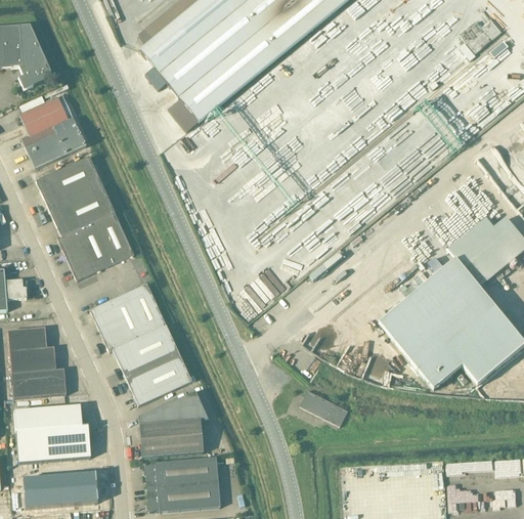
[(198,0),(139,49),(198,121),(344,0),(198,0)]
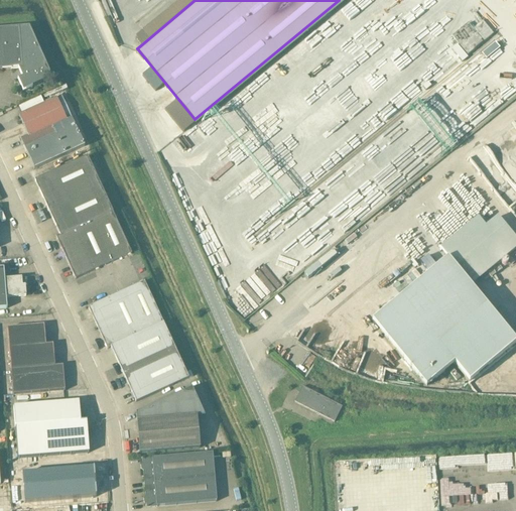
[(477,23),(487,36),(496,29),(486,17),(477,23)]
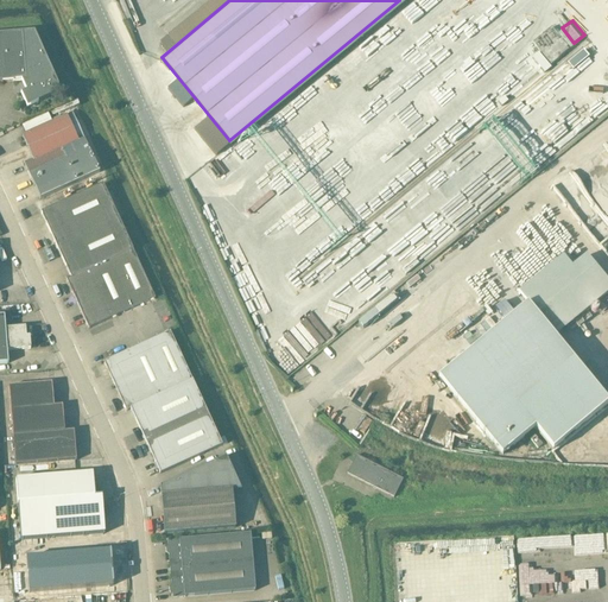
[(27,102),(62,87),(35,27),(0,30),(0,77),(23,76),(27,87),(23,89),(27,102)]
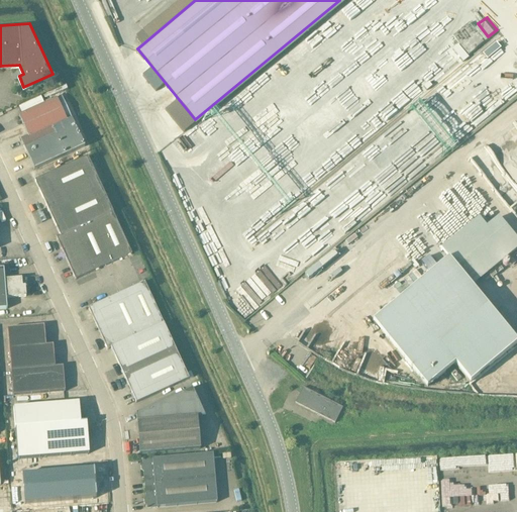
[(486,48),(491,54),(503,43),(498,38),(486,48)]
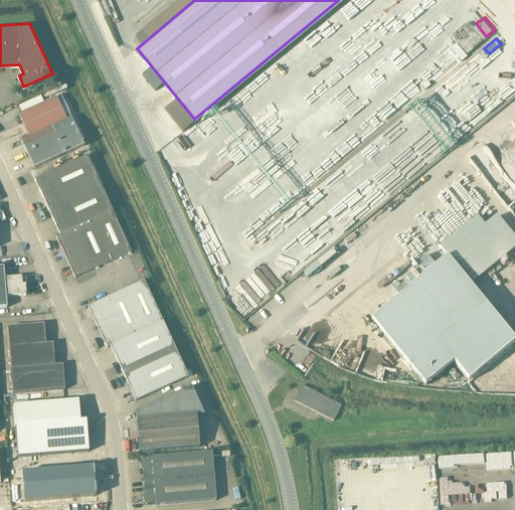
[(83,143),(61,92),(18,111),(27,131),(19,134),(21,137),(33,165),(83,143)]
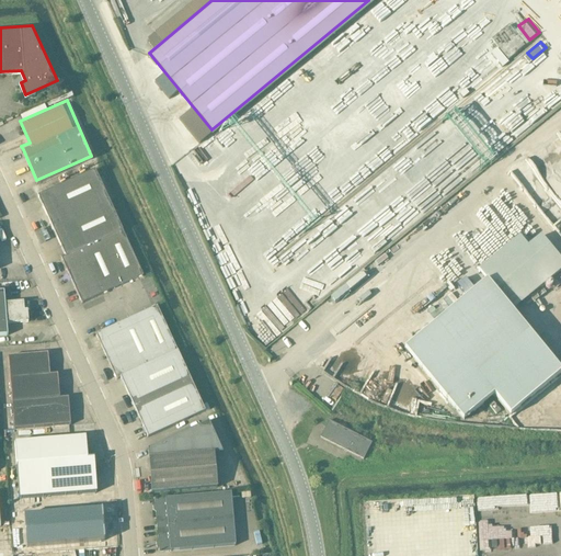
[(49,105),(47,100),(24,111),(27,117),(35,114),(34,112),(49,105)]
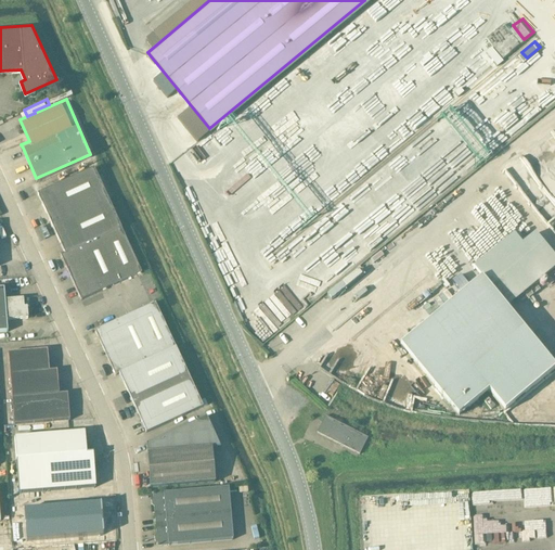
[(554,146),(532,163),(554,194),(554,146)]
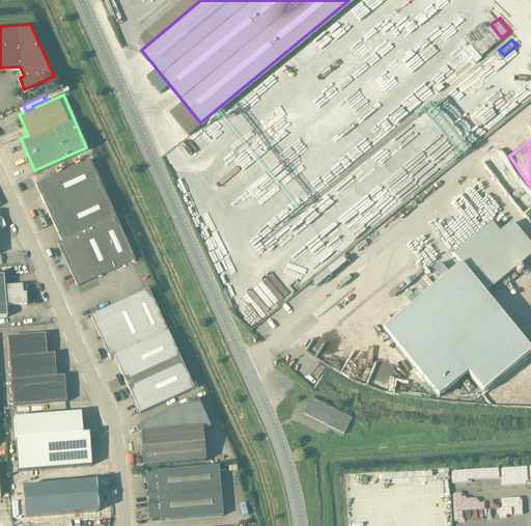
[(135,256),(89,157),(35,182),(61,238),(57,240),(77,283),(135,256)]
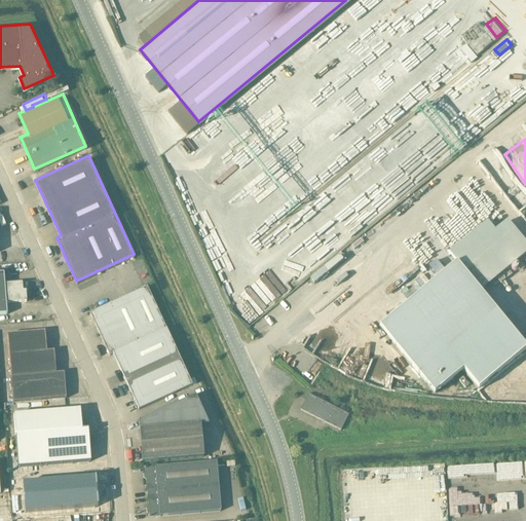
[(494,227),(487,218),(449,250),(456,259),(378,323),(434,389),(462,366),(478,385),(525,345),(479,288),(525,250),(525,240),(508,217),(494,227)]
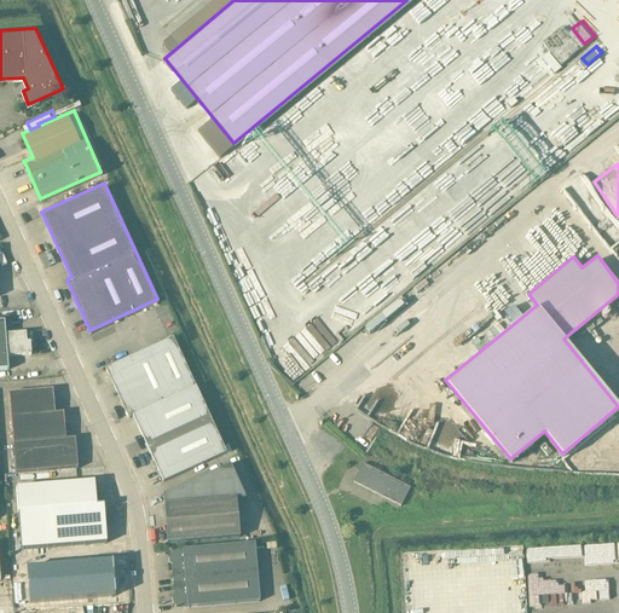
[(4,318),(0,317),(0,365),(7,365),(6,352),(30,351),(30,339),(27,339),(25,329),(5,330),(4,318)]
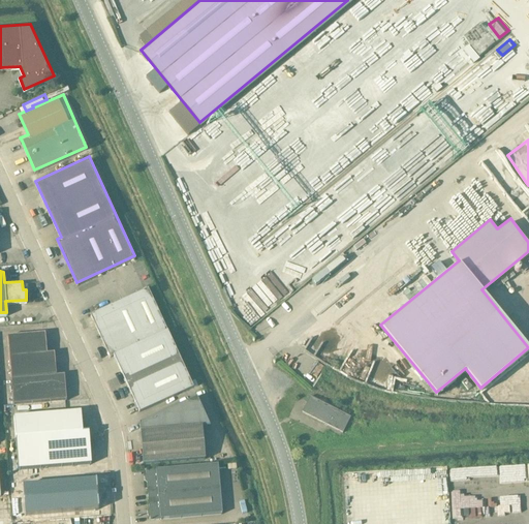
[(193,383),(148,284),(90,311),(110,355),(114,352),(138,408),(193,383)]
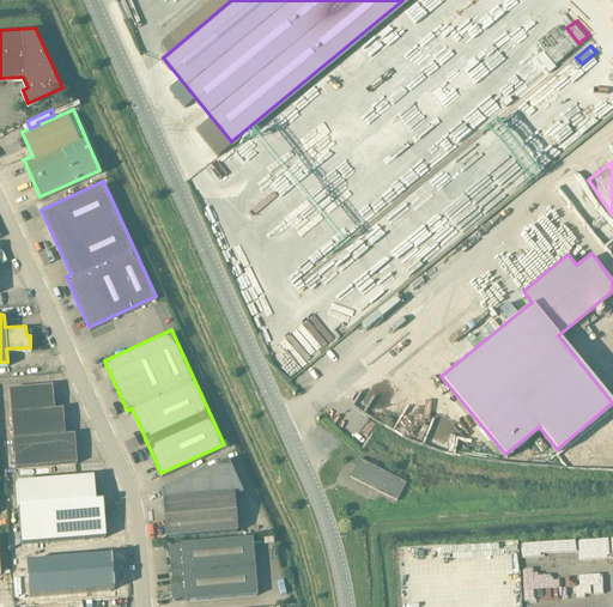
[(77,460),(74,430),(65,431),(62,405),(54,406),(52,382),(8,386),(16,465),(77,460)]
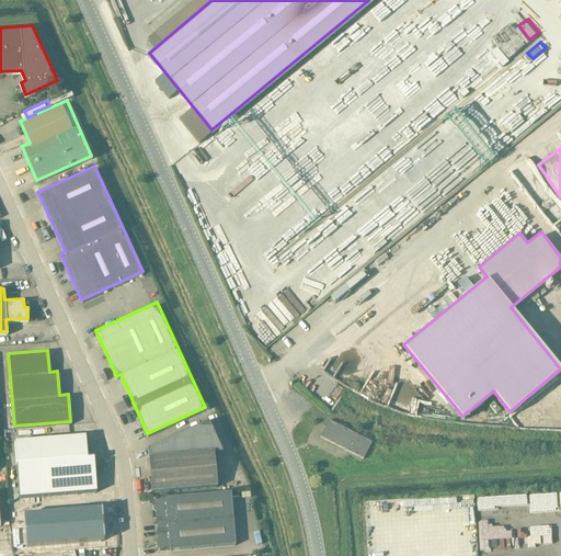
[(320,433),(363,455),(371,439),(329,417),(320,433)]
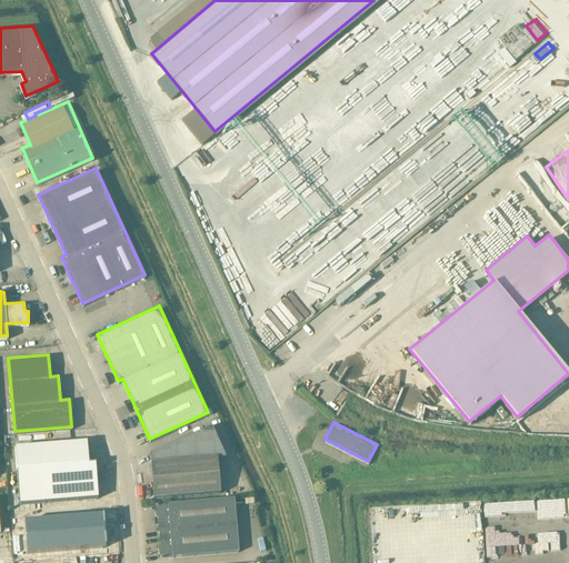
[(211,423),(150,451),(151,460),(153,494),(220,489),(217,454),(226,454),(211,423)]
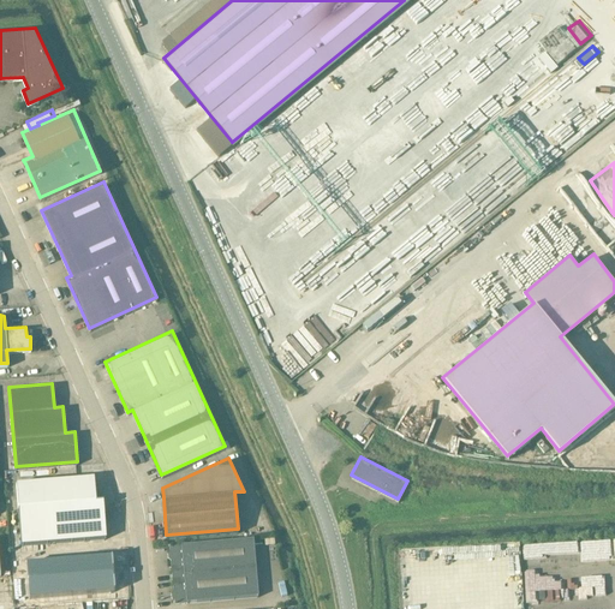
[(94,475),(16,481),(21,542),(106,535),(103,499),(96,499),(94,475)]
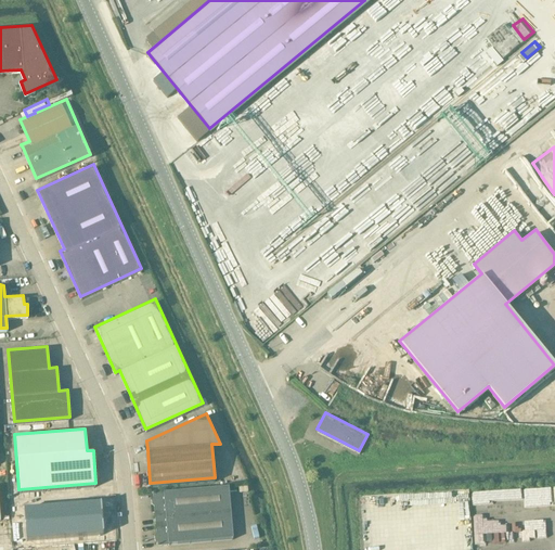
[(233,535),(229,484),(153,490),(153,494),(151,496),(152,500),(154,502),(156,529),(154,532),(155,536),(157,538),(157,542),(233,535)]
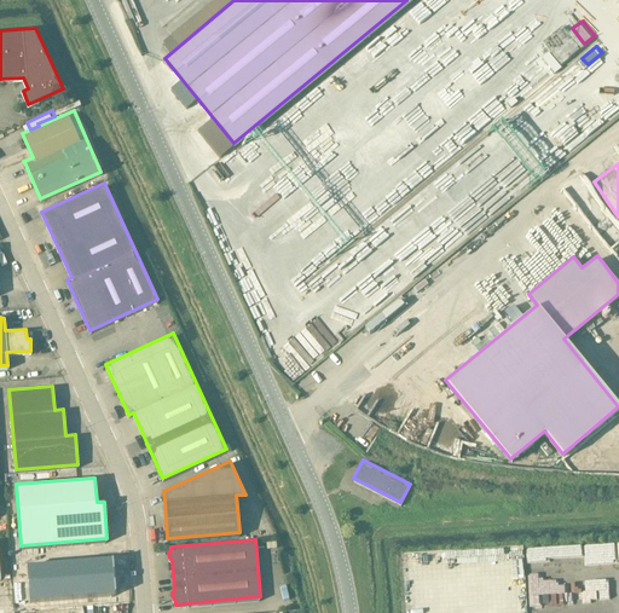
[(521,612),(519,611),(518,582),(524,582),(522,542),(395,547),(414,551),(415,568),(429,568),(429,583),(447,582),(444,597),(460,596),(460,612),(464,612),(466,611),(464,612),(473,612),(475,611),(475,612),(484,612),(485,606),(489,609),(503,612),(521,612)]
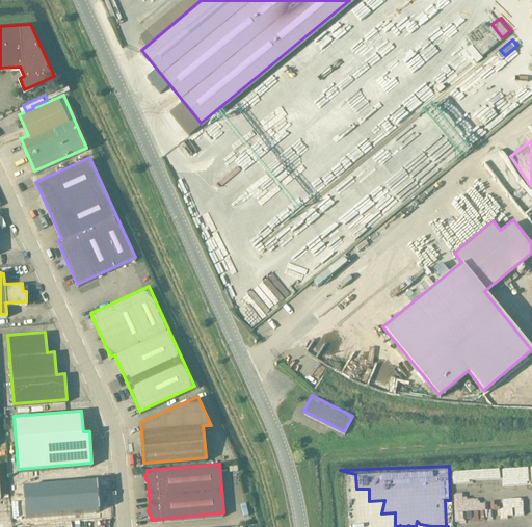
[(97,478),(23,484),(25,514),(99,507),(97,478)]
